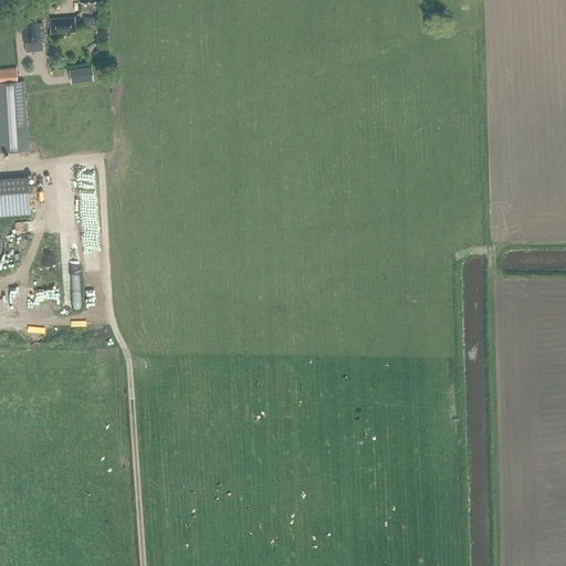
[(96,2),(97,2),(97,0),(79,0),(80,3),(81,3),(82,12),(96,11),(96,2)]
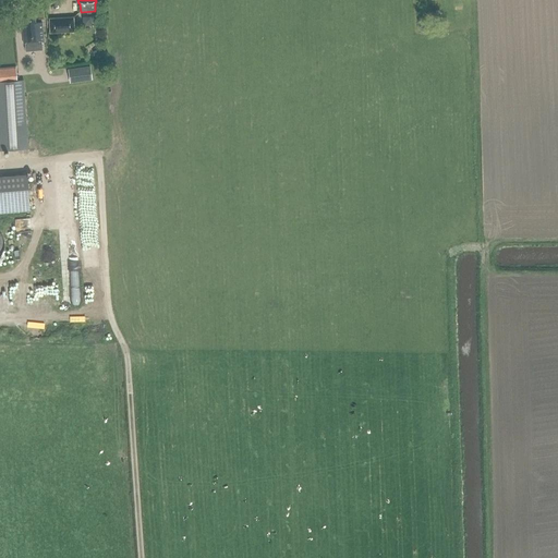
[(96,25),(96,15),(87,15),(87,25),(96,25)]
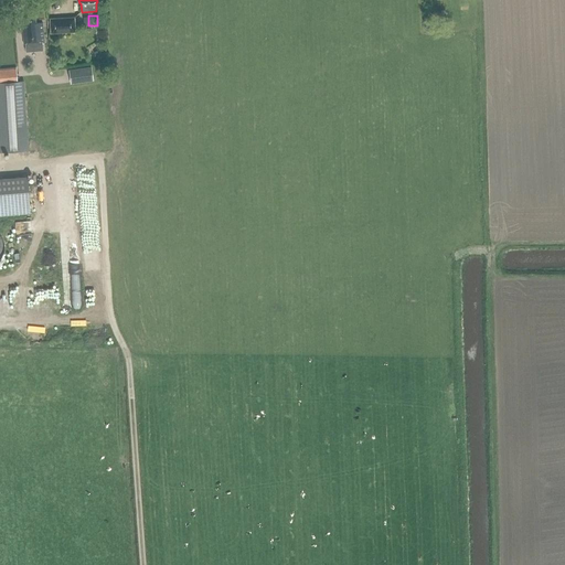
[(76,33),(75,18),(50,19),(51,34),(76,33)]
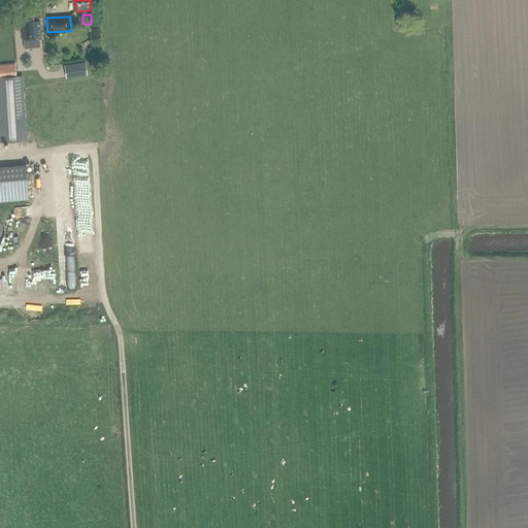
[(39,22),(33,23),(33,19),(24,20),(24,24),(21,24),(23,42),(24,42),(25,48),(39,47),(39,40),(41,40),(39,22)]
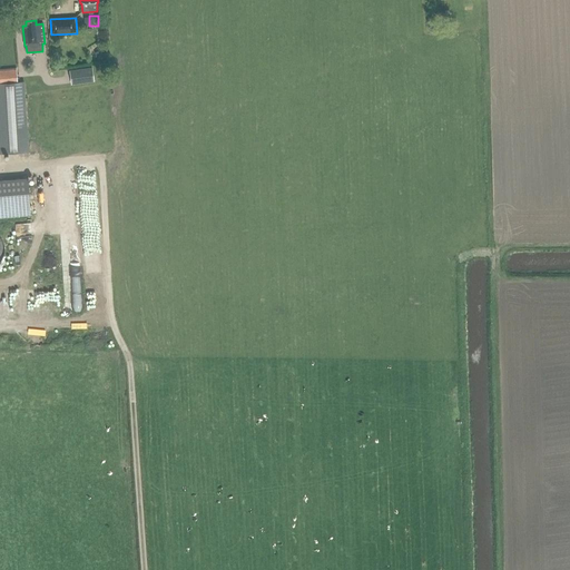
[(102,50),(96,53),(100,61),(107,58),(102,50)]
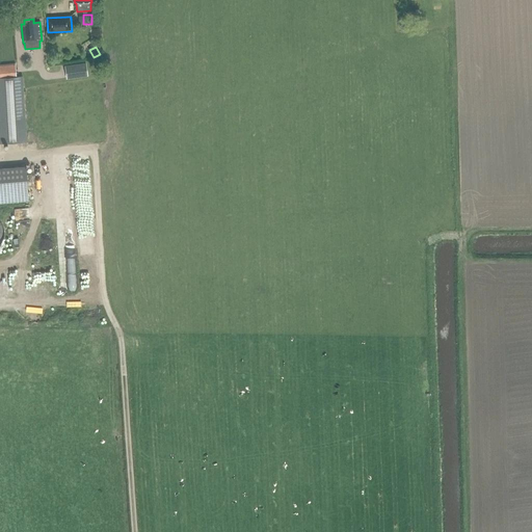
[(67,79),(87,77),(86,63),(64,67),(67,79)]
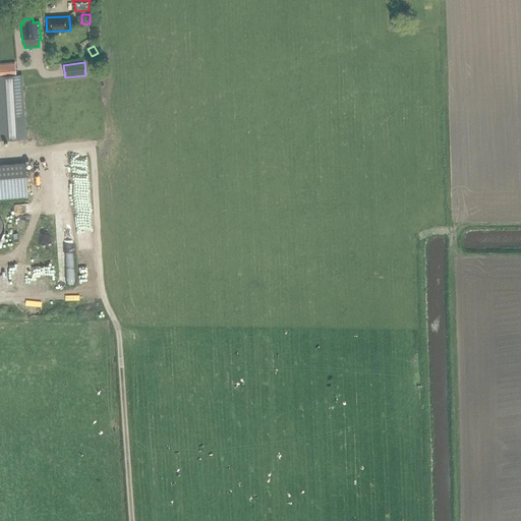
[(0,140),(25,138),(21,75),(15,76),(15,63),(0,63),(0,140)]
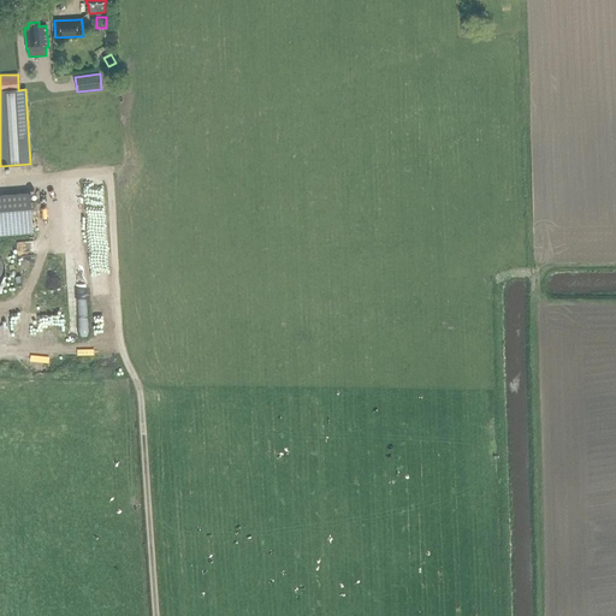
[(30,191),(0,194),(0,235),(34,232),(30,191)]
